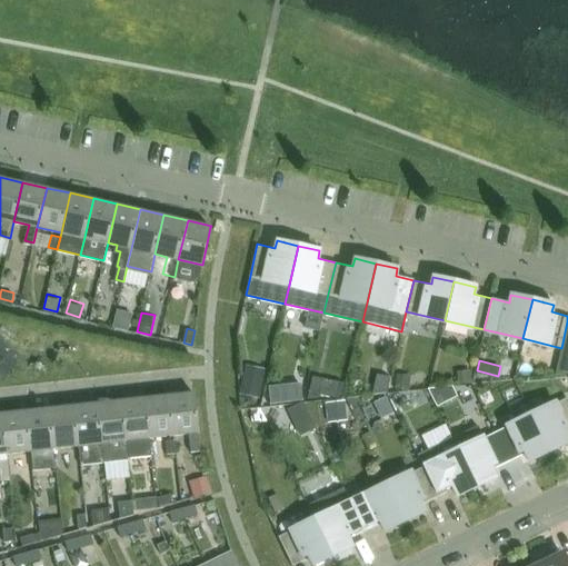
[(257,399),(263,373),(246,368),(239,395),(257,399)]
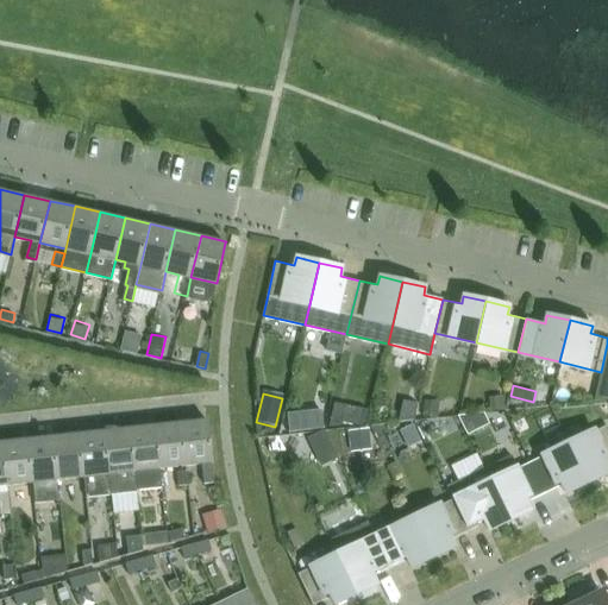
[(505,394),(489,396),(490,409),(506,408),(505,394)]
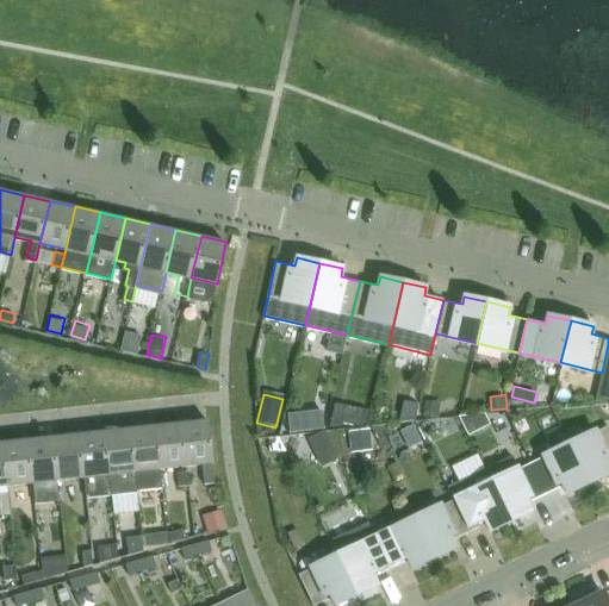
[(418,403),(404,399),(401,419),(415,418),(418,403)]
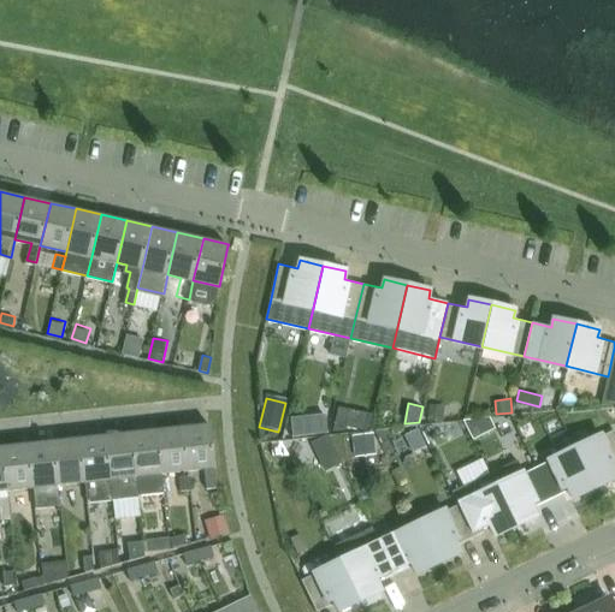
[(333,428),(346,427),(350,408),(338,405),(333,428)]
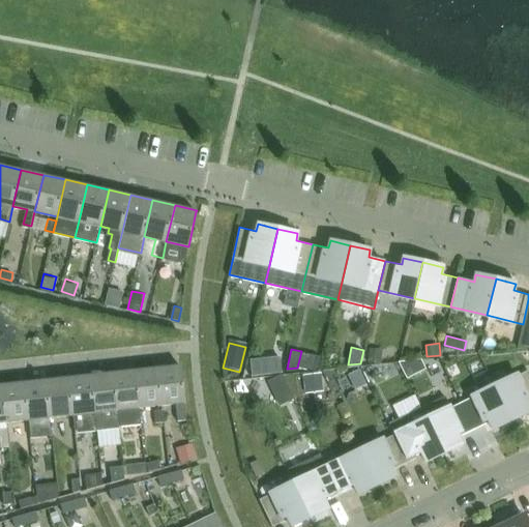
[(369,352),(369,361),(382,362),(383,353),(369,352)]
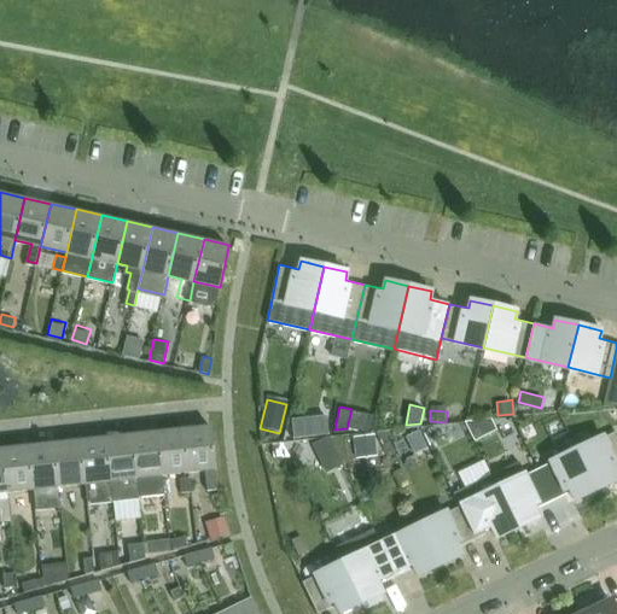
[(326,420),(308,422),(309,434),(327,432),(326,420)]
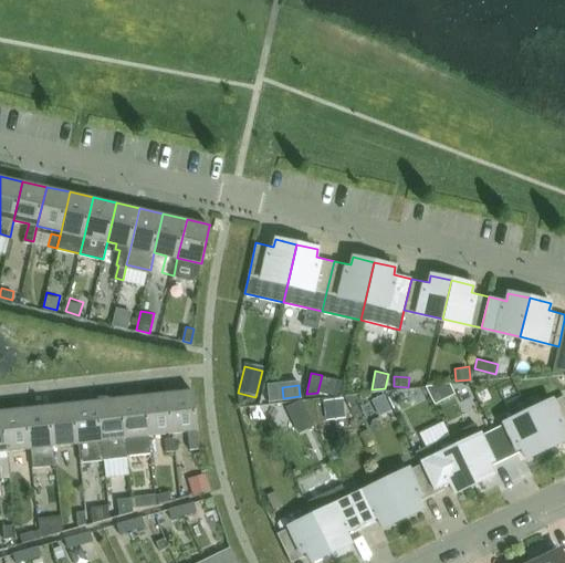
[(194,389),(169,392),(174,431),(189,430),(191,446),(199,445),(198,429),(194,389)]
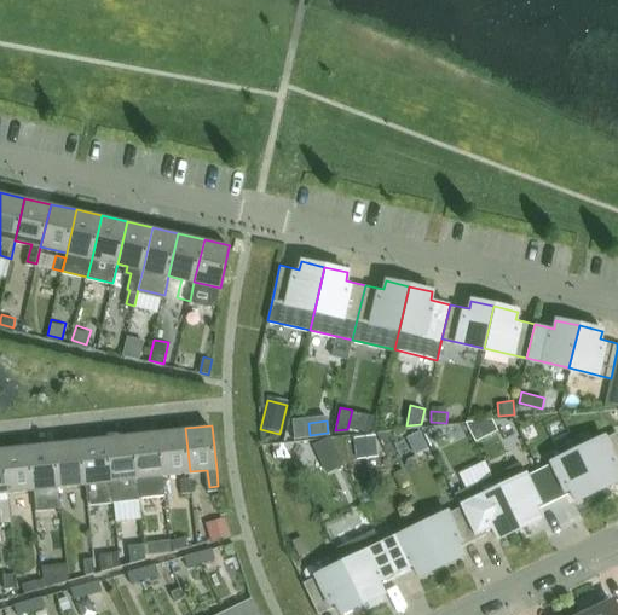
[(185,428),(160,431),(165,475),(190,471),(185,428)]
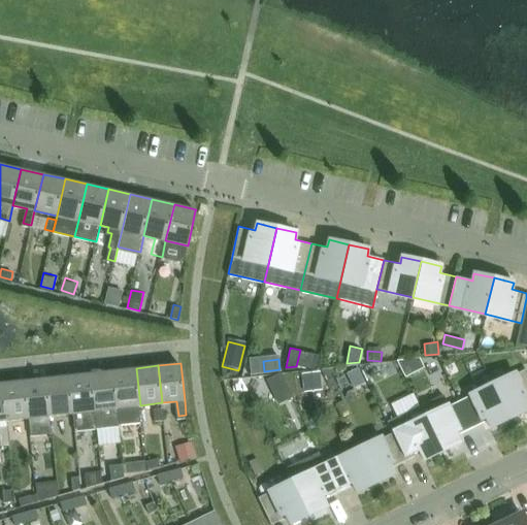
[(359,366),(348,372),(355,387),(366,382),(359,366)]
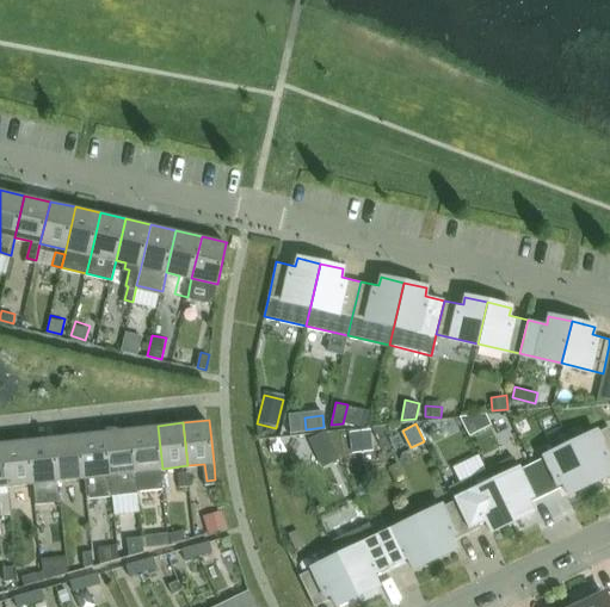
[(590,482),(609,472),(609,470),(607,465),(609,463),(609,425),(572,443),(590,482)]
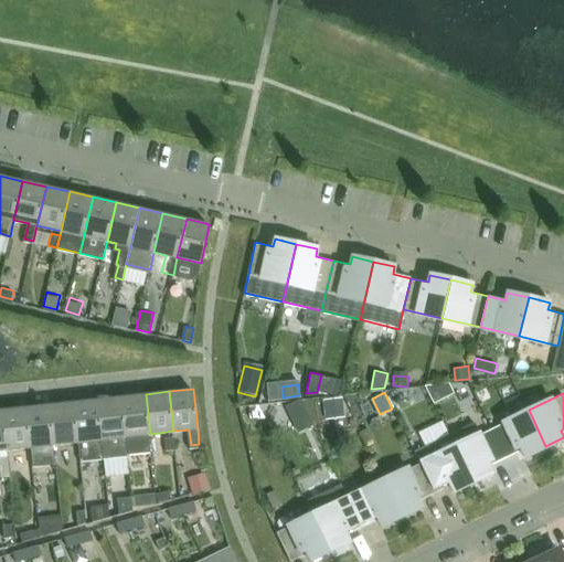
[(146,394),(121,396),(126,436),(128,455),(151,453),(150,434),(146,394)]
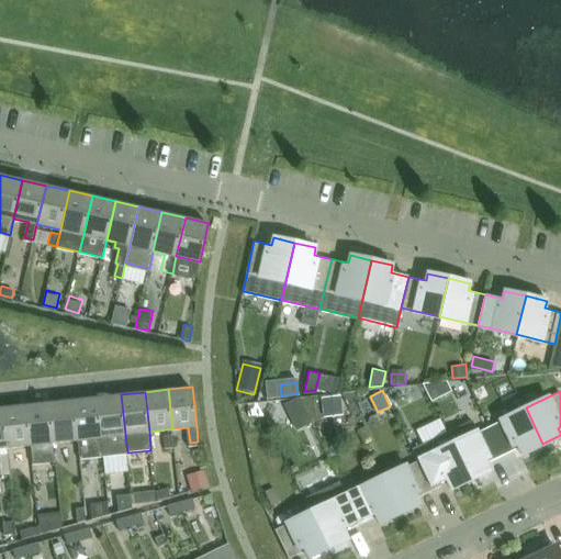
[(121,394),(97,398),(101,436),(100,436),(102,456),(127,453),(125,434),(121,394)]
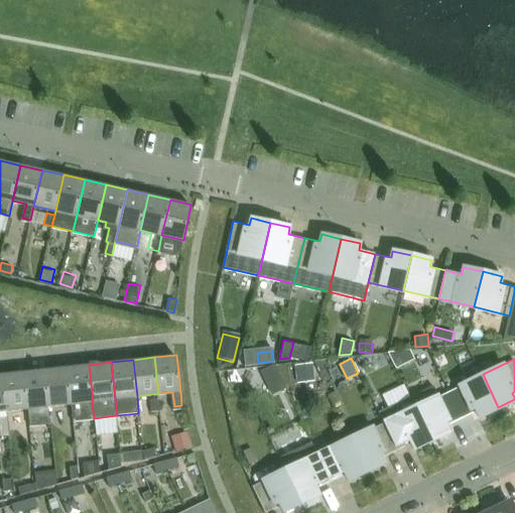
[(313,362),(295,364),(296,377),(314,375),(313,362)]
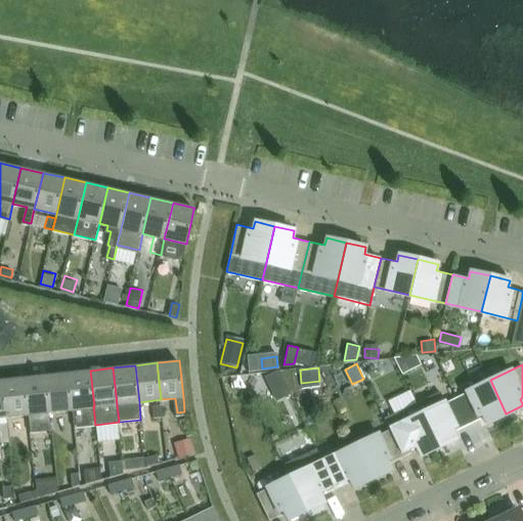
[(278,370),(269,375),(272,382),(282,378),(278,370)]
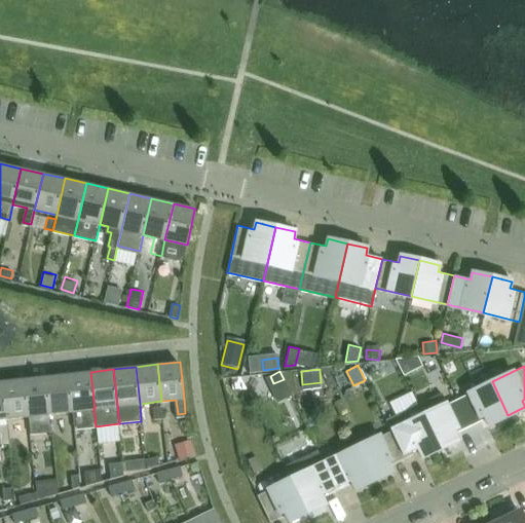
[(90,372),(69,374),(73,411),(75,428),(96,426),(94,408),(95,408),(90,372)]
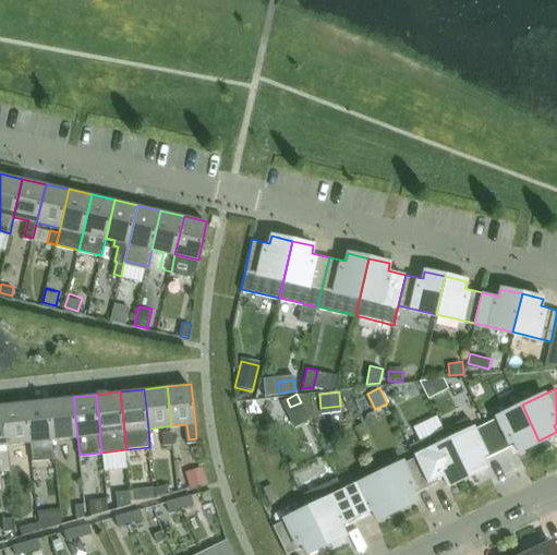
[(49,399),(53,438),(77,436),(73,397),(49,399)]
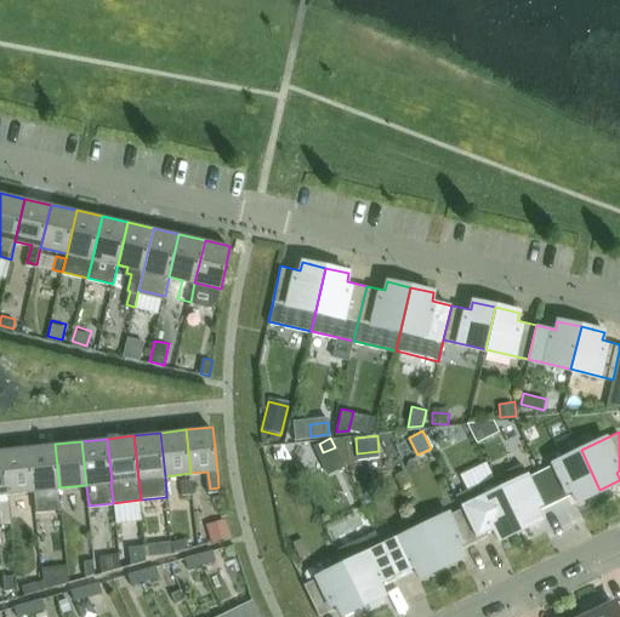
[(55,444),(29,447),(34,490),(60,487),(55,444)]
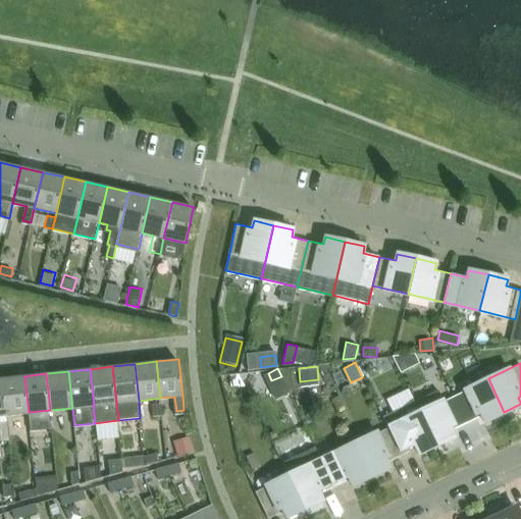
[(24,376),(2,378),(6,415),(29,412),(24,376)]
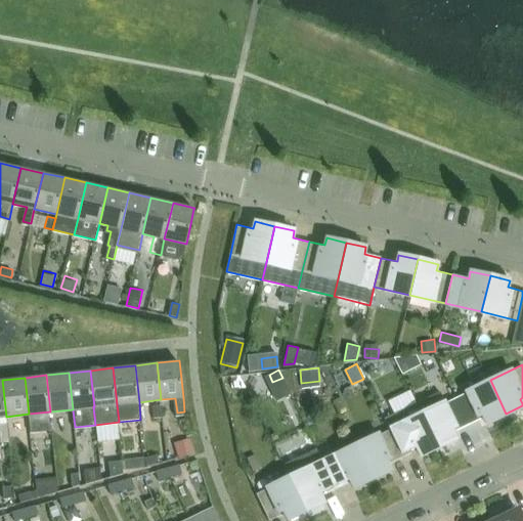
[(484,417),(487,423),(506,414),(490,380),(456,396),(470,423),(484,417)]
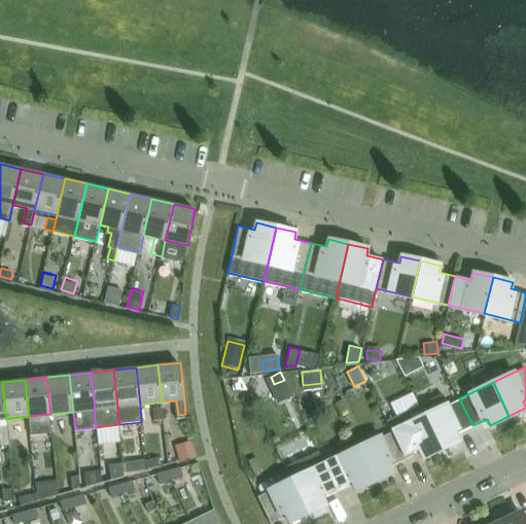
[(417,389),(395,398),(400,410),(421,400),(417,389)]
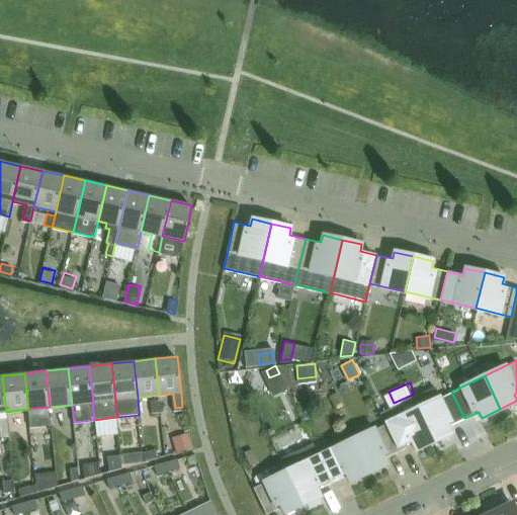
[(434,440),(452,432),(448,426),(464,418),(451,392),(441,397),(437,388),(414,399),(434,440)]
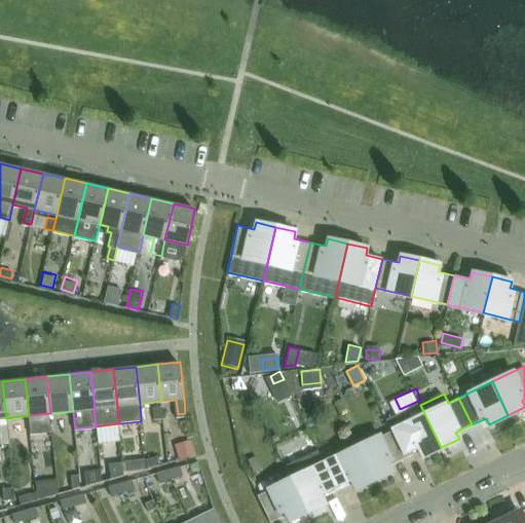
[(419,450),(422,456),(441,447),(420,405),(398,416),(402,425),(391,430),(405,457),(419,450)]
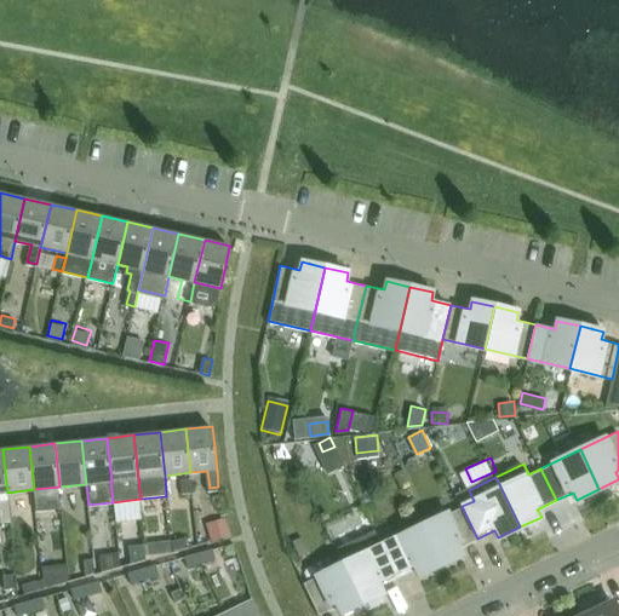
[(190,478),(181,479),(183,494),(191,493),(190,478)]
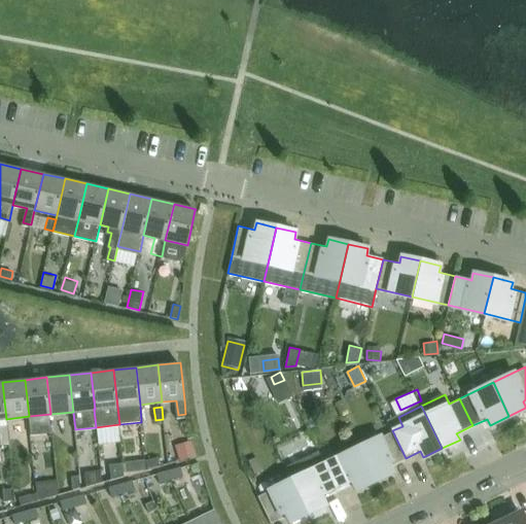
[(7,425),(0,425),(0,431),(1,444),(9,444),(7,425)]
